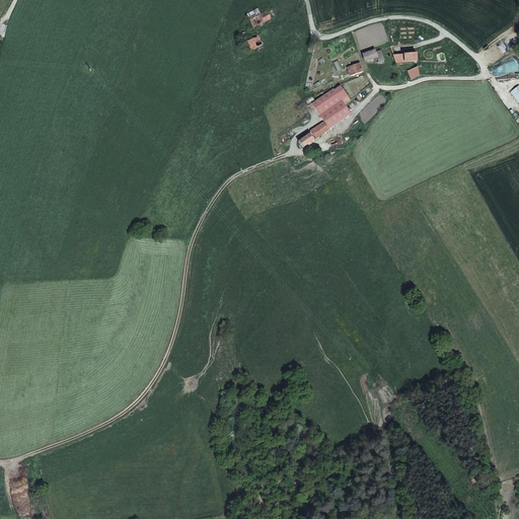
[(254,28),(272,18),(271,16),(268,11),(249,21),(253,26),(242,32),(250,46),(252,50),(263,44),(254,28)]
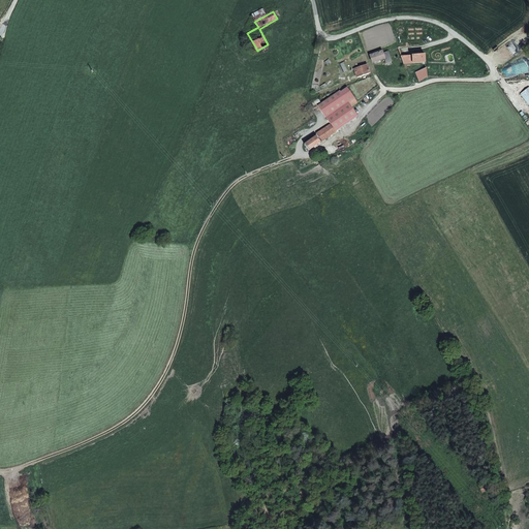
[(383,51),(370,55),(372,62),(385,58),(383,51)]
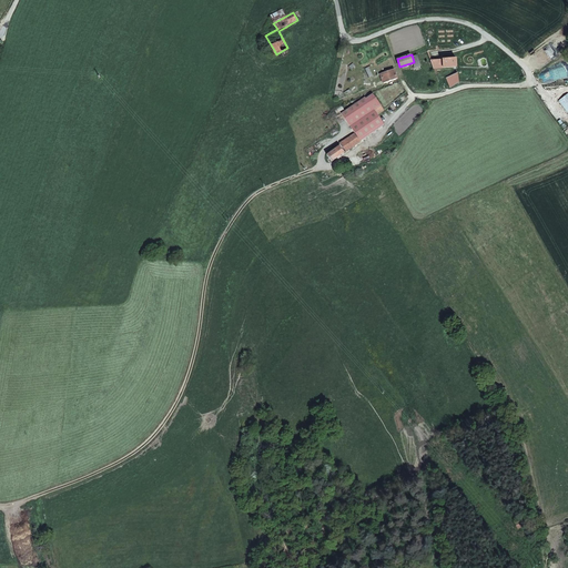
[(445,54),(430,59),(433,66),(447,61),(445,54)]
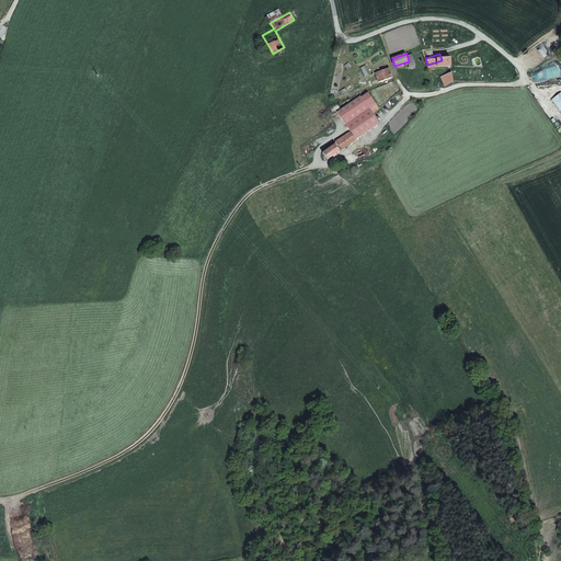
[(442,60),(427,65),(431,73),(451,66),(451,57),(442,60)]
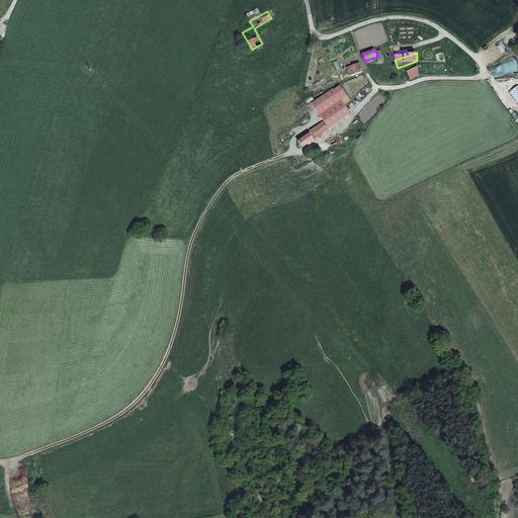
[(359,62),(347,67),(346,67),(349,75),(362,70),(359,62)]
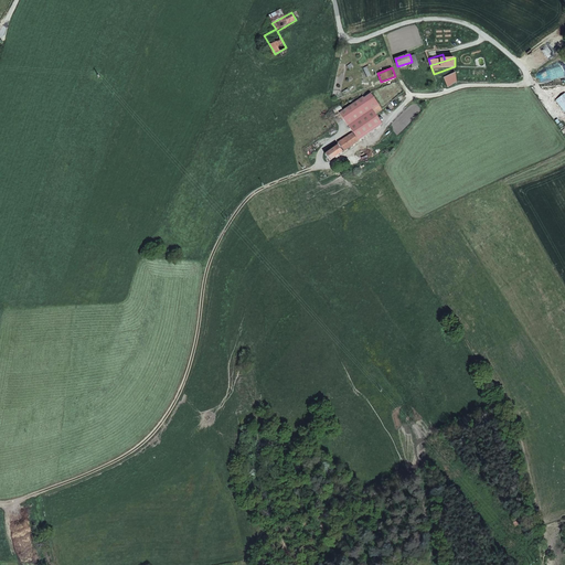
[(456,83),(456,81),(455,74),(454,73),(445,77),(448,86),(456,83)]
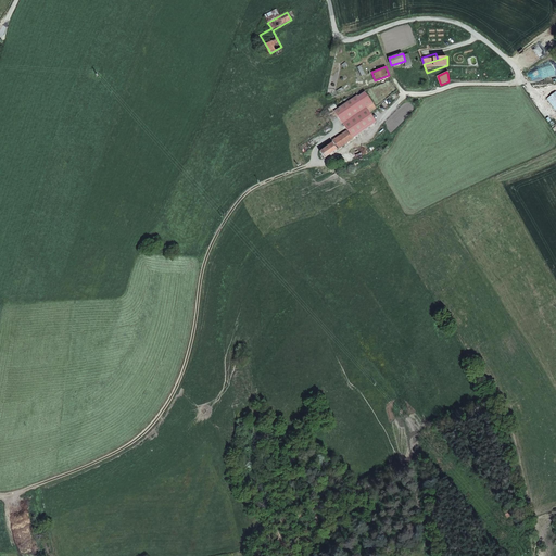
[(341,135),(332,140),(338,148),(345,143),(346,146),(348,144),(346,142),(350,140),(373,124),(369,118),(365,113),(370,110),(367,105),(362,98),(358,96),(354,99),(351,101),(350,100),(339,109),(341,111),(348,121),(337,128),(341,135)]
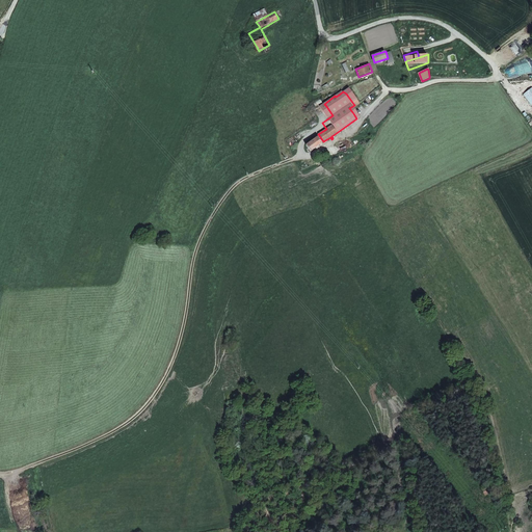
[(321,142),(318,137),(307,145),(310,151),(321,142)]
